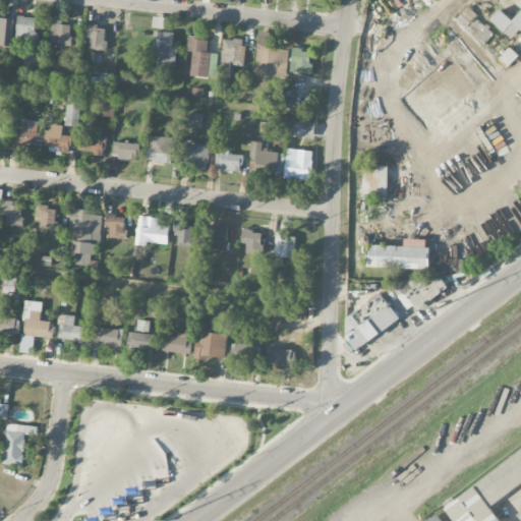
[(456,19),(481,46),(493,36),(475,17),(477,15),(469,7),(456,19)]
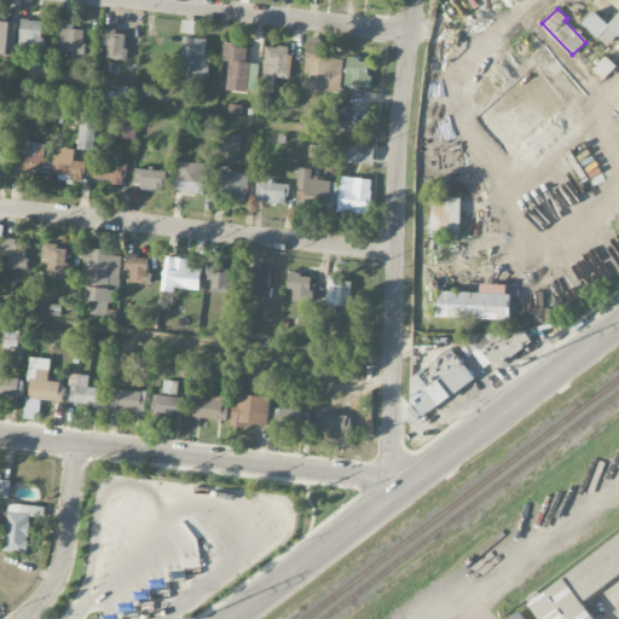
[(618,12),(608,24),(594,12),(583,24),(608,47),(618,35),(618,12)]
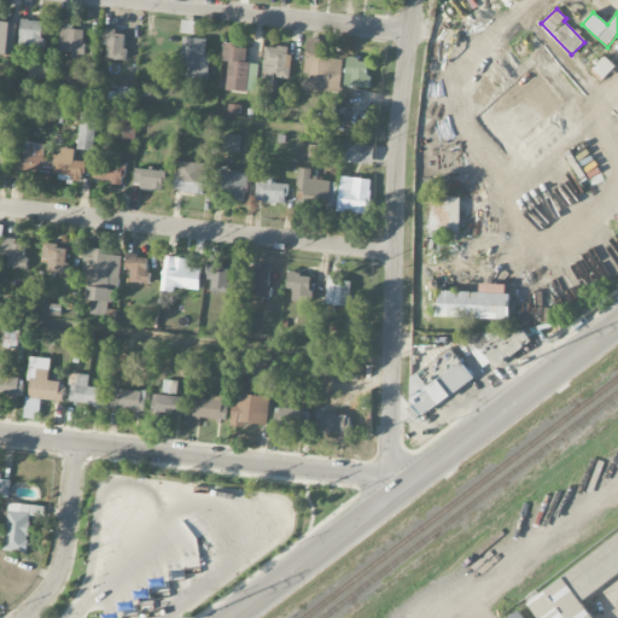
[(19,48),(44,48),(44,21),(21,19),(19,48)]
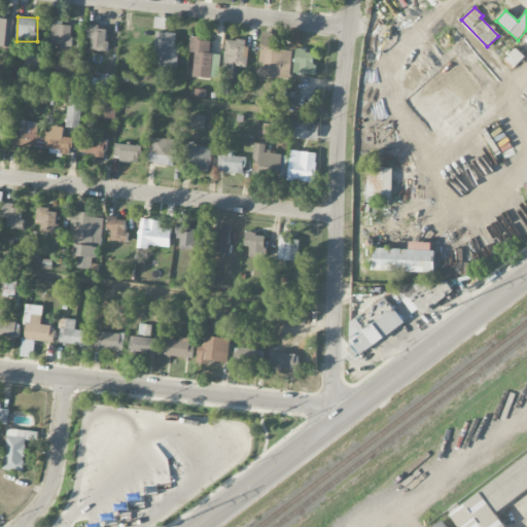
[(13,20),(0,18),(0,45),(10,47),(13,20)]
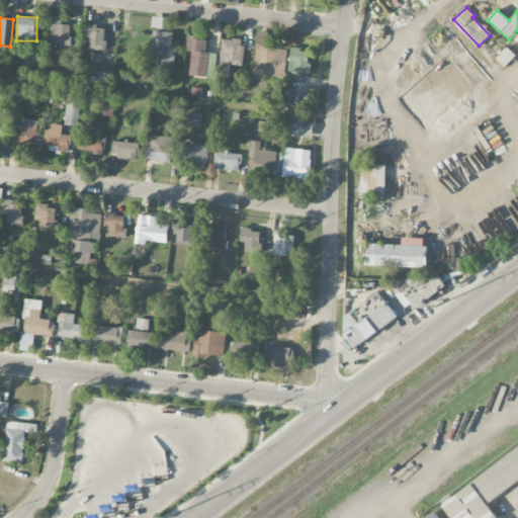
[(72,23),(52,21),(50,44),(70,45),(72,23)]
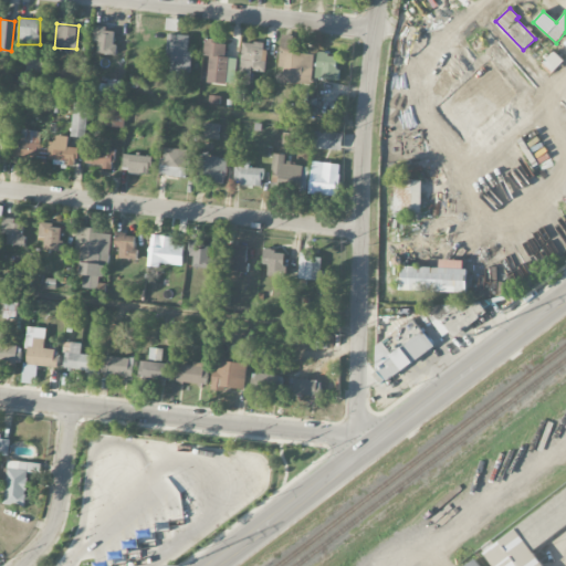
[(115,29),(94,27),(92,42),(98,43),(97,53),(116,55),(117,45),(114,45),(115,29)]
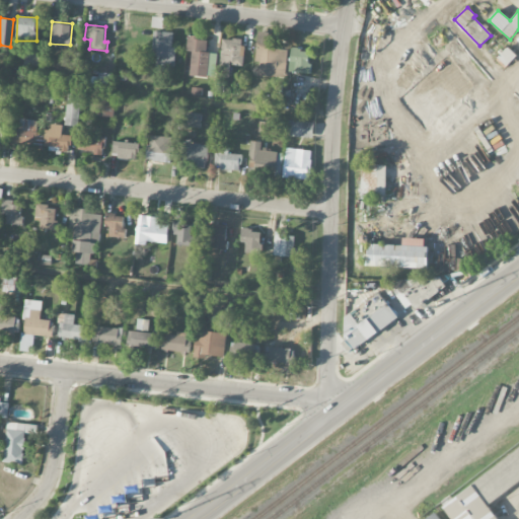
[(174,32),(153,31),(153,56),(157,56),(157,66),(173,67),(174,32)]
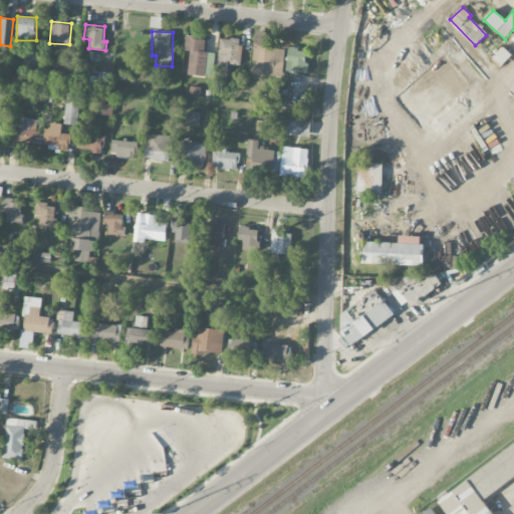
[(253,60),(258,61),(257,74),(282,77),(285,49),(265,47),(266,32),(256,31),(253,60)]
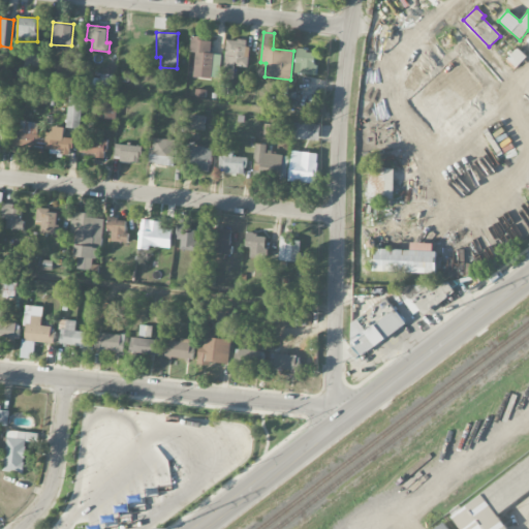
[(213,38),(191,37),(190,52),(195,53),(194,78),(211,79),(213,38)]
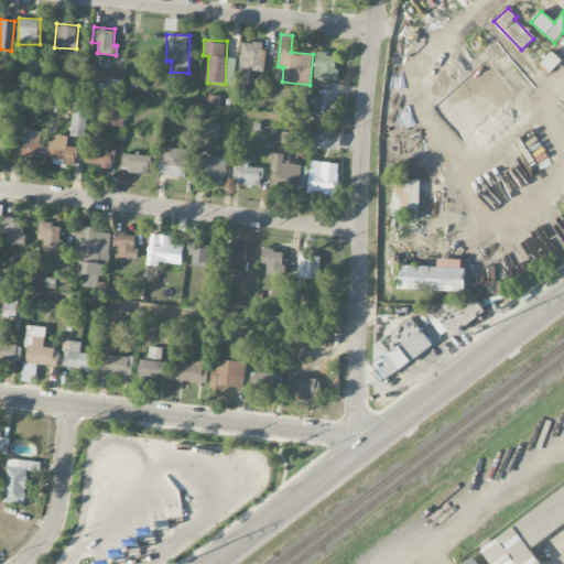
[(264,44),(242,41),(238,76),(250,77),(251,71),(262,72),(264,44)]
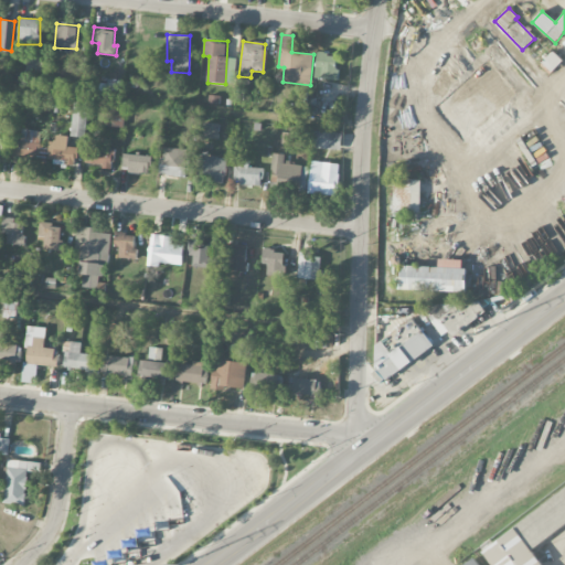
[(508,56),(497,42),(483,52),(494,66),(508,56)]
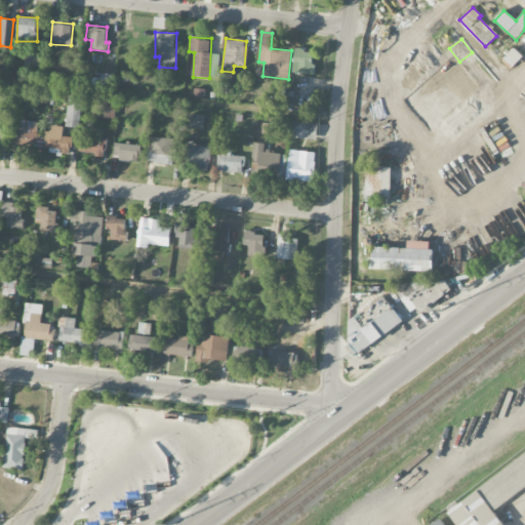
[(314,50),(294,49),(293,73),(313,74),(314,50)]
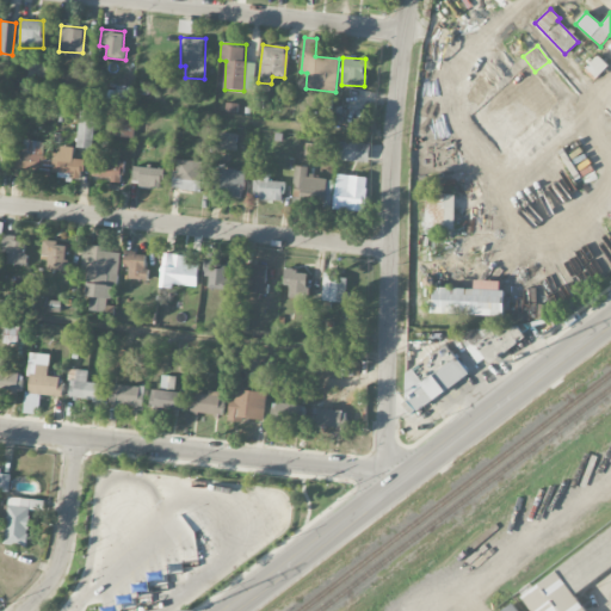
[(96,112),(79,111),(78,147),(93,148),(96,112)]
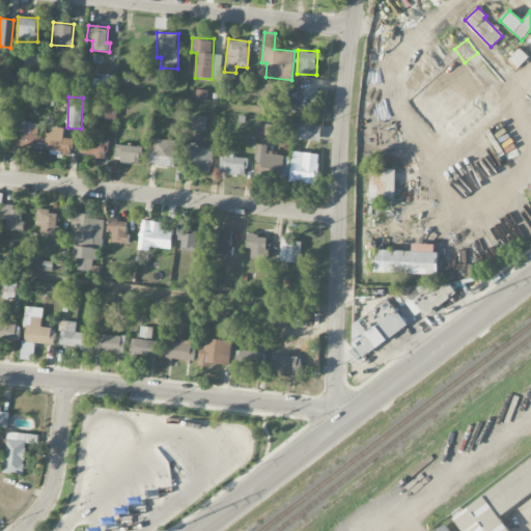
[(98,118),(116,119),(118,102),(99,101),(98,118)]
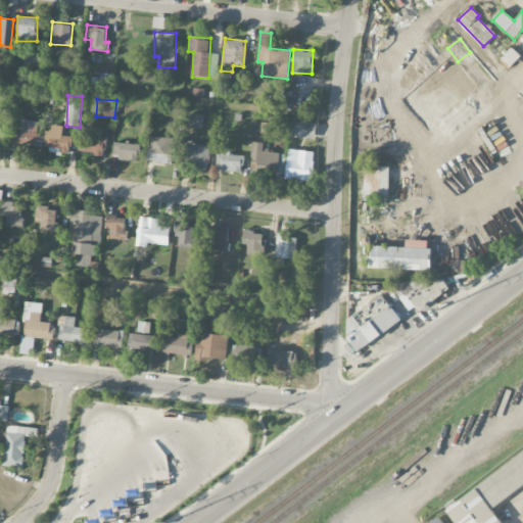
[(203,114),(188,113),(186,128),(202,129),(203,114)]
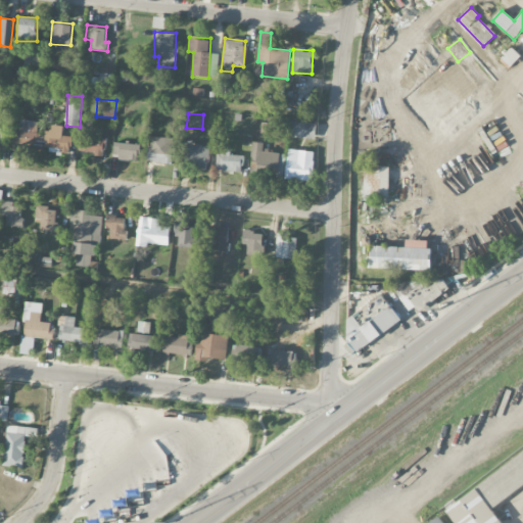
[(38,121),(20,121),(19,131),(11,131),(10,147),(43,148),(44,134),(38,133),(38,121)]
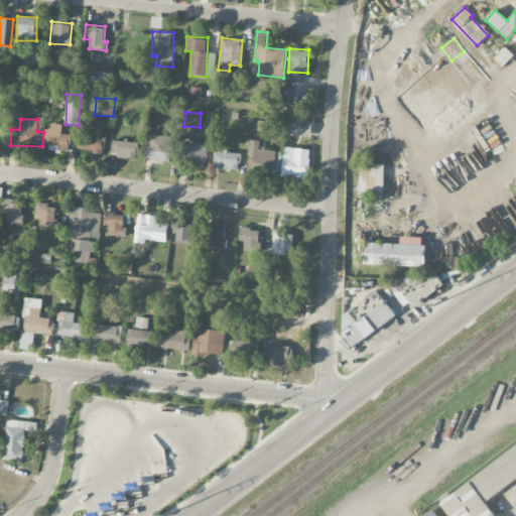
[(311,137),(311,121),(286,120),(286,136),(311,137)]
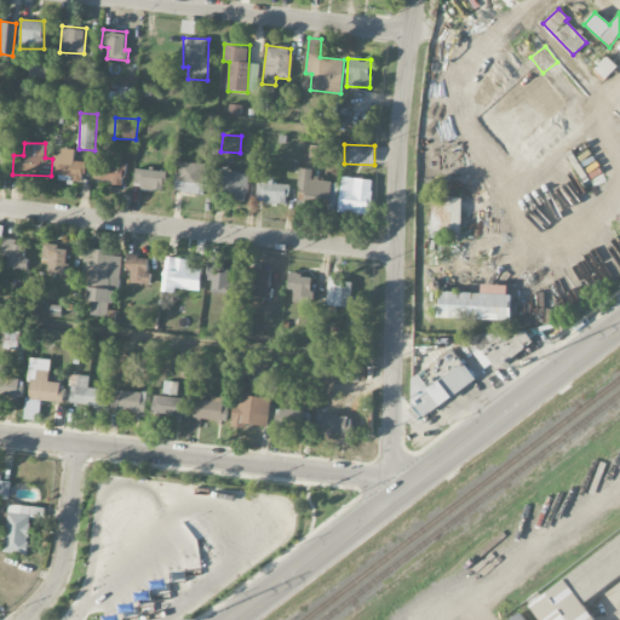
[(52,178),(82,182),(85,161),(55,159),(52,178)]
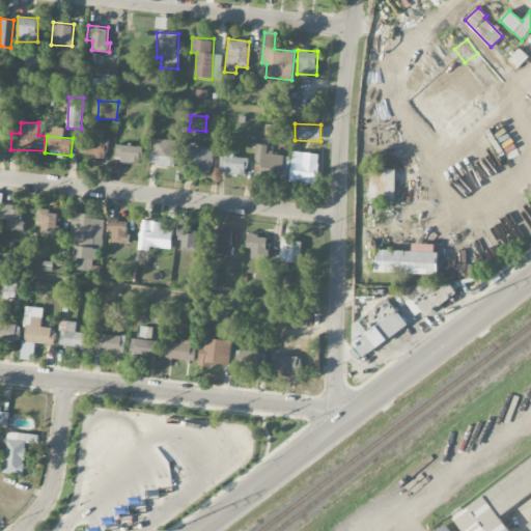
[(150,165),(175,166),(177,140),(152,139),(150,165)]
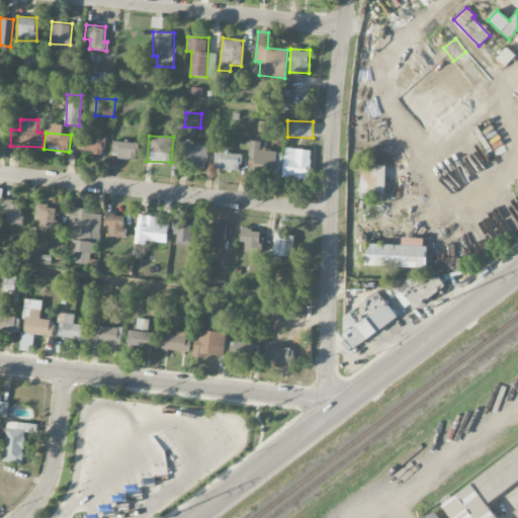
[(78,152),(102,152),(102,138),(78,137),(78,152)]
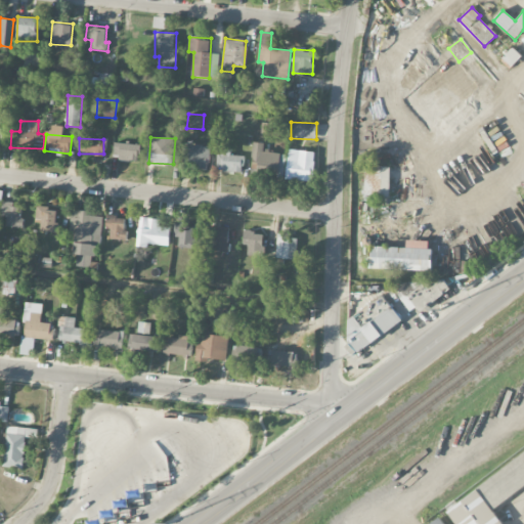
[(140,145),(115,142),(113,158),(139,161),(140,145)]
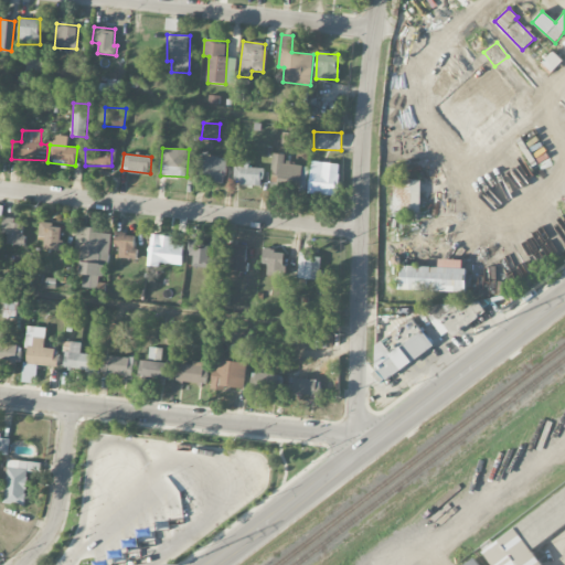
[(307,166),(284,163),(285,155),(274,153),(270,188),(305,191),(307,166)]
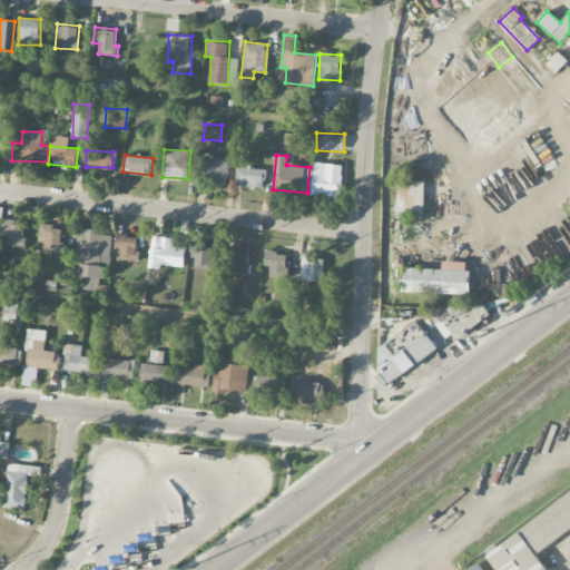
[(200,180),(227,182),(228,158),(200,157),(200,180)]
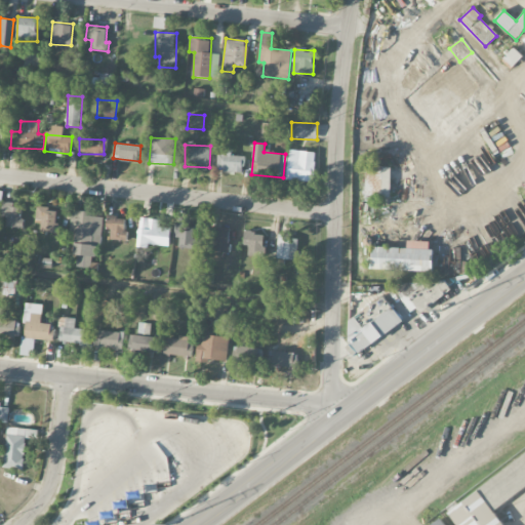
[(244,171),(244,156),(232,156),(232,148),(219,148),(218,171),(244,171)]
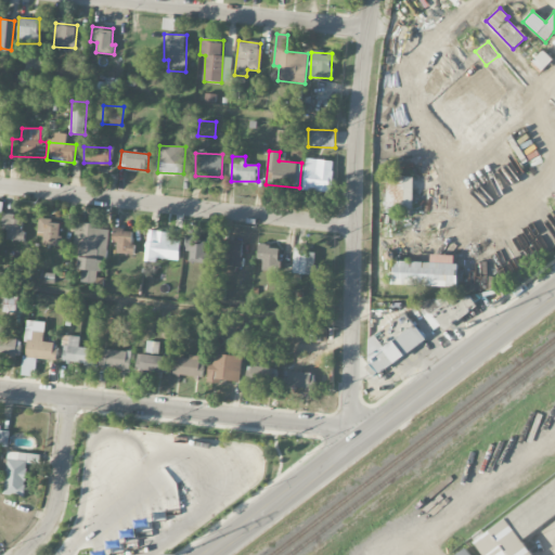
[(334,162),(307,157),(301,190),(330,193),(334,162)]
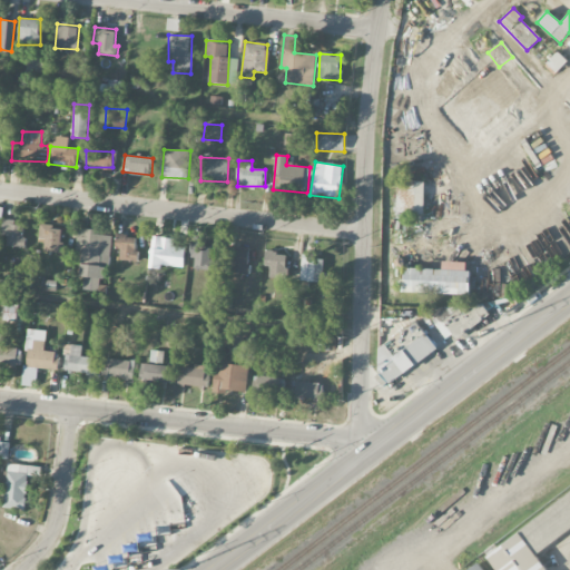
[(397,180),(396,213),(424,214),(424,180),(397,180)]
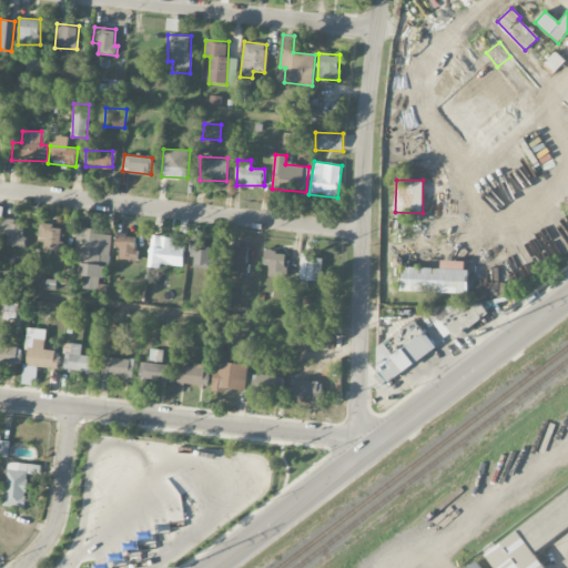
[(22,246),(22,221),(2,221),(1,235),(8,235),(7,245),(22,246)]
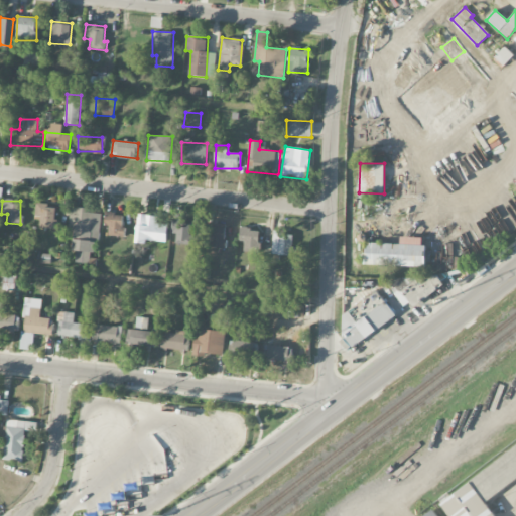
[(39,219),(39,229),(55,230),(55,205),(35,205),(35,219),(39,219)]
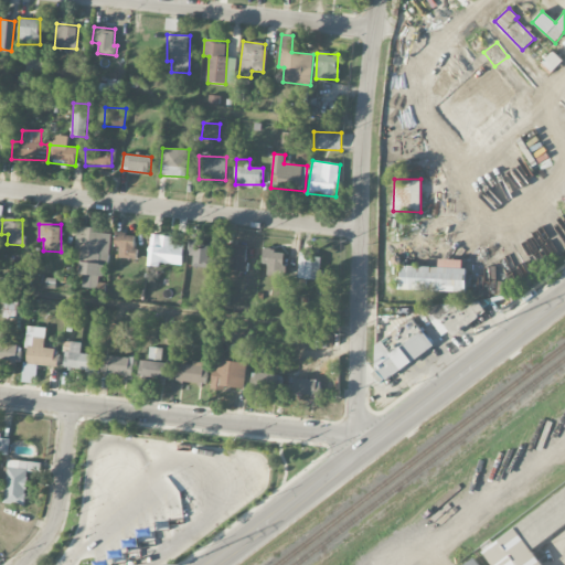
[(82,287),(97,289),(98,276),(106,277),(110,234),(98,233),(99,227),(77,226),(75,253),(81,253),(78,275),(83,275),(82,287)]
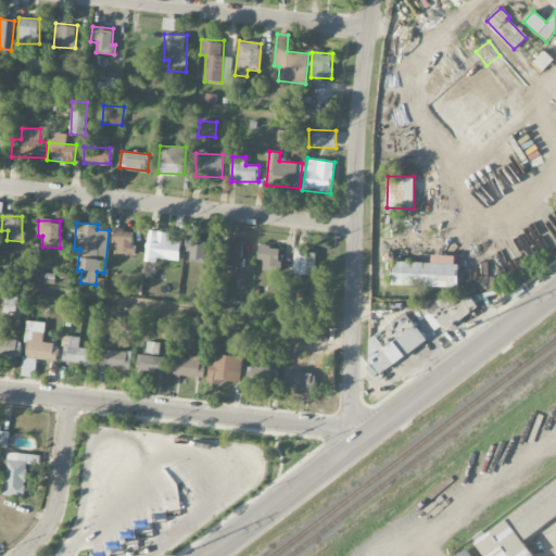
[(116,254),(133,255),(134,229),(113,229),(113,243),(117,243),(116,254)]
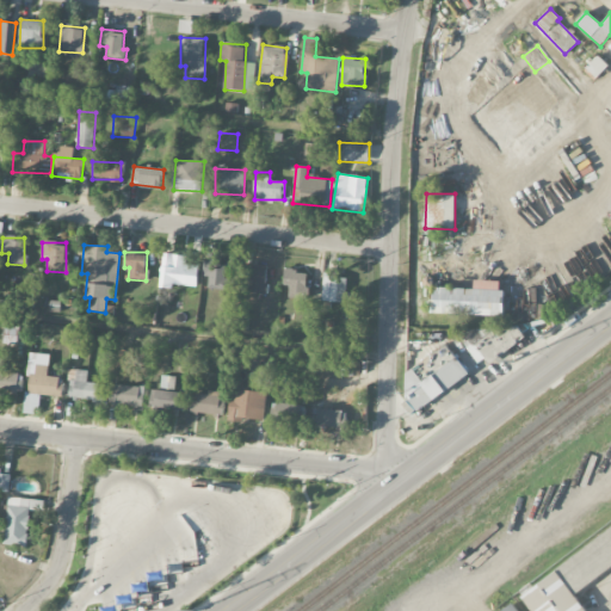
[(197,287),(198,264),(186,264),(186,254),(162,254),(161,285),(197,287)]
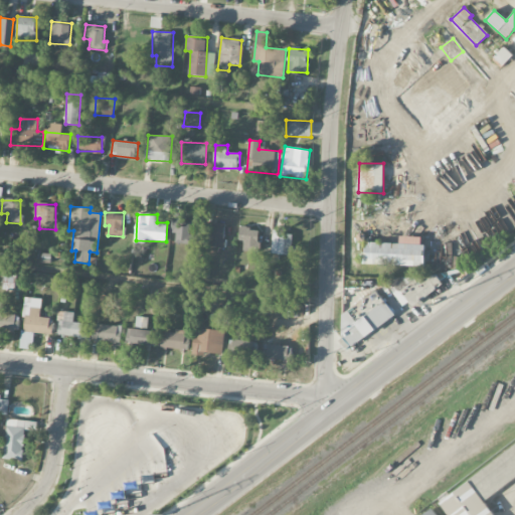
[(183,226),(183,216),(171,216),(172,233),(175,233),(176,244),(192,243),(192,225),(183,226)]
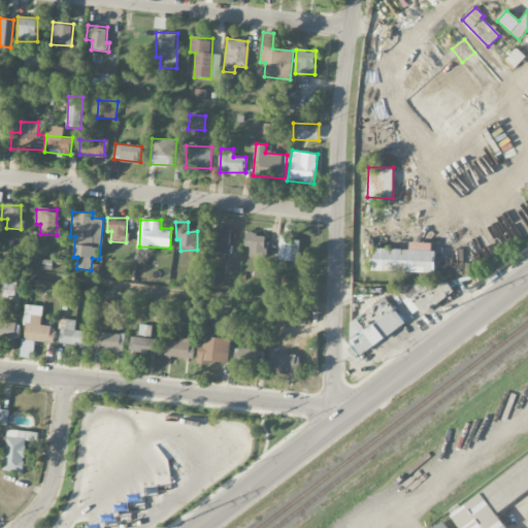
[(208,252),(230,254),(232,229),(210,228),(208,252)]
